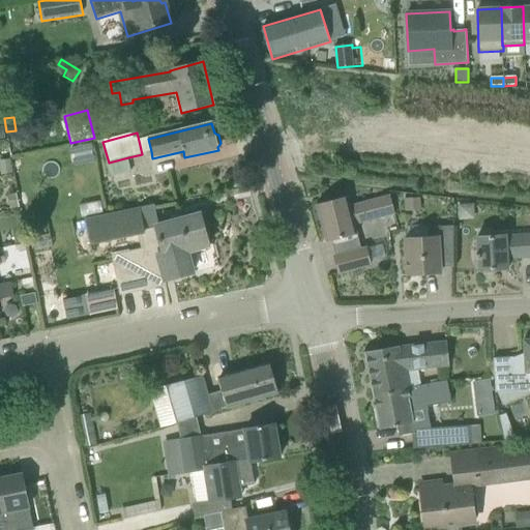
[(74,163),(88,162),(87,145),(72,145),(74,163)]
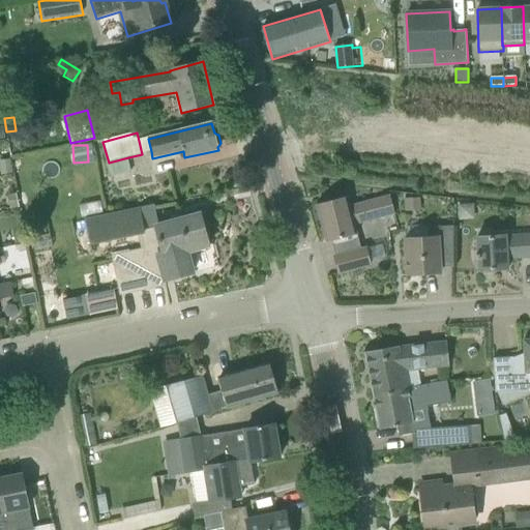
[(7,196),(10,210),(20,209),(17,195),(7,196)]
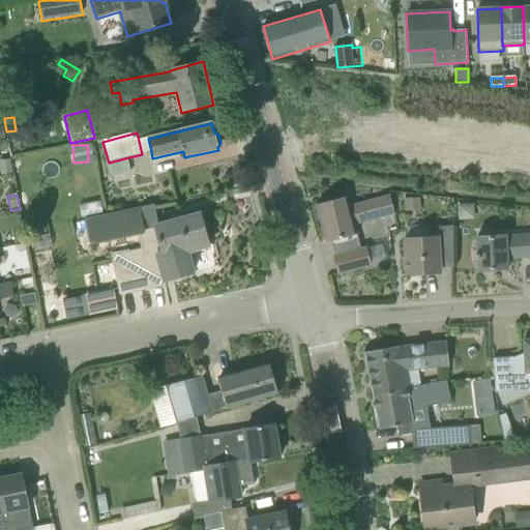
[(394,215),(390,197),(350,207),(348,197),(316,205),(326,242),(357,234),(355,226),(394,215)]
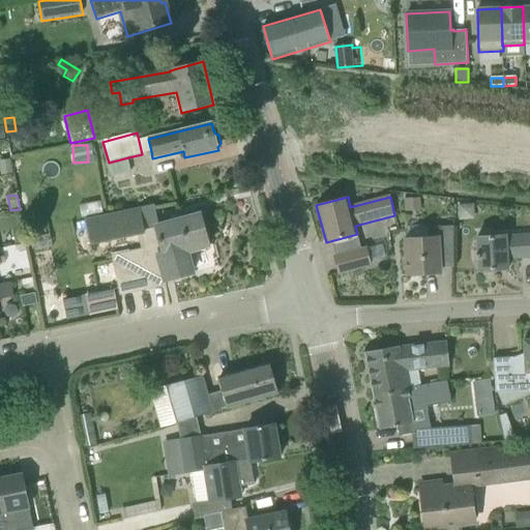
[(421,199),(404,199),(405,212),(421,211),(421,199)]
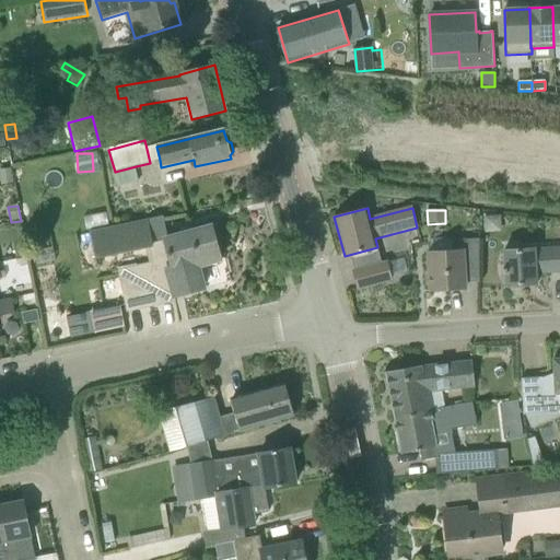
[(166,259),(174,298),(203,289),(197,263),(219,256),(220,261),(221,260),(212,226),(166,240),(163,217),(90,231),(95,260),(148,251),(151,264),(166,259)]
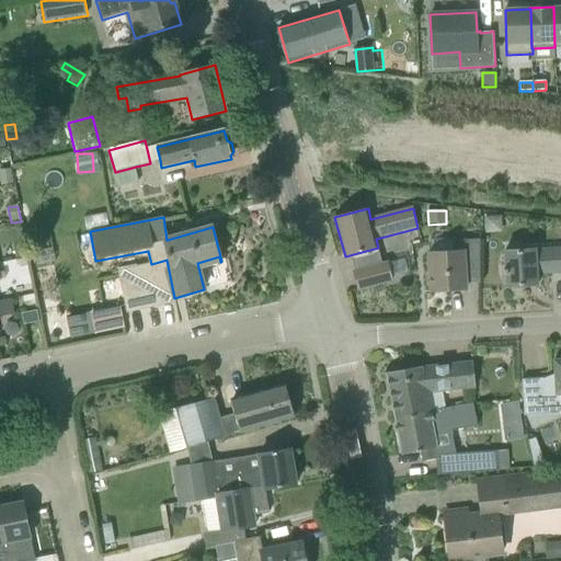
[(484,217),(485,235),(502,233),(501,217),(484,217)]
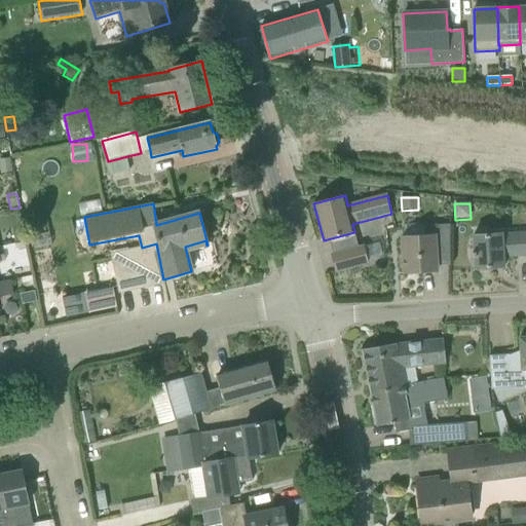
[(450,259),(450,225),(424,226),(425,236),(403,237),(404,258),(400,259),(401,268),(404,268),(405,273),(437,271),(437,260),(450,259)]
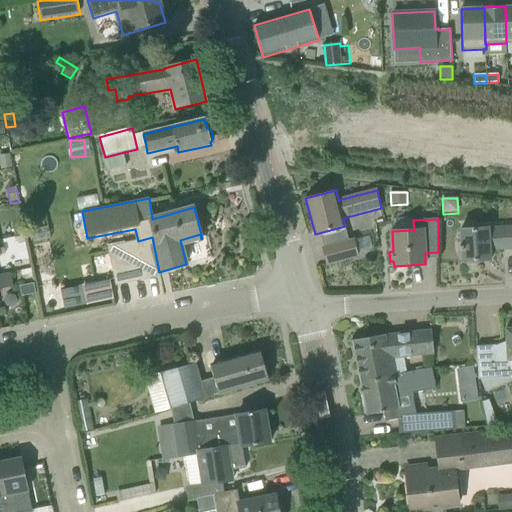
[(13,226),(15,237),(25,235),(23,224),(13,226)]
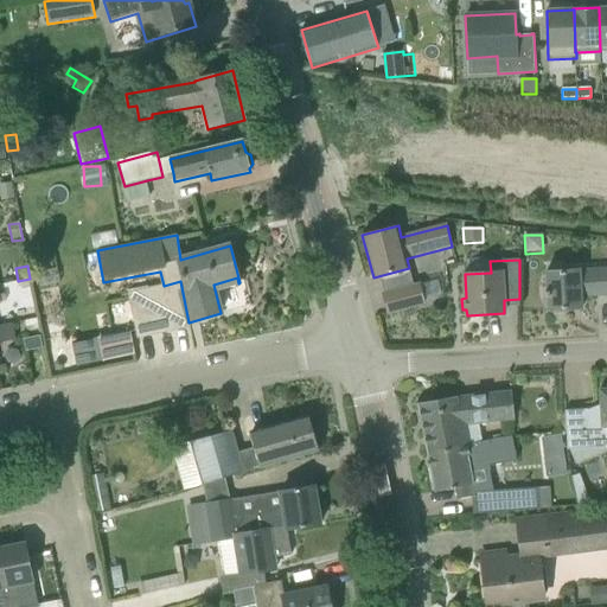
[(545,273),(548,311),(582,308),(582,298),(606,295),(606,269),(580,272),(580,270),(545,273)]
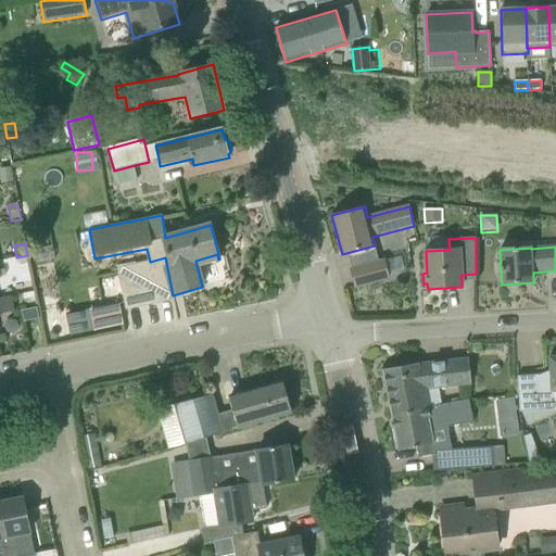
[(126,311),(174,300),(173,295),(165,257),(150,262),(117,268),(126,311)]
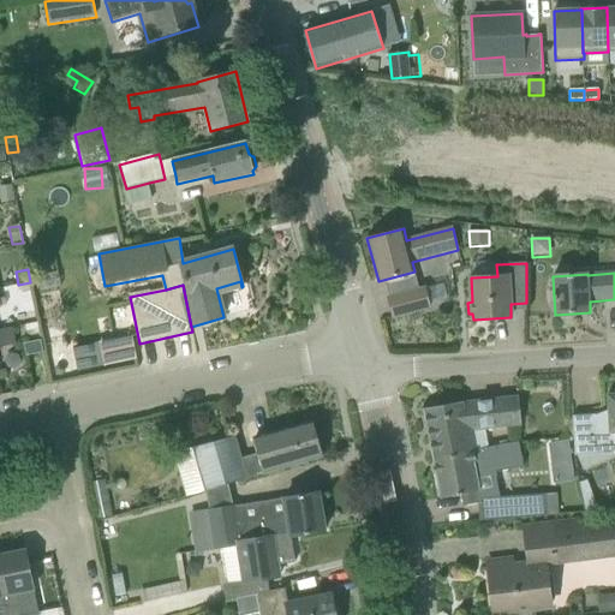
[(425,290),(388,299),(393,317),(430,308),(425,290)]
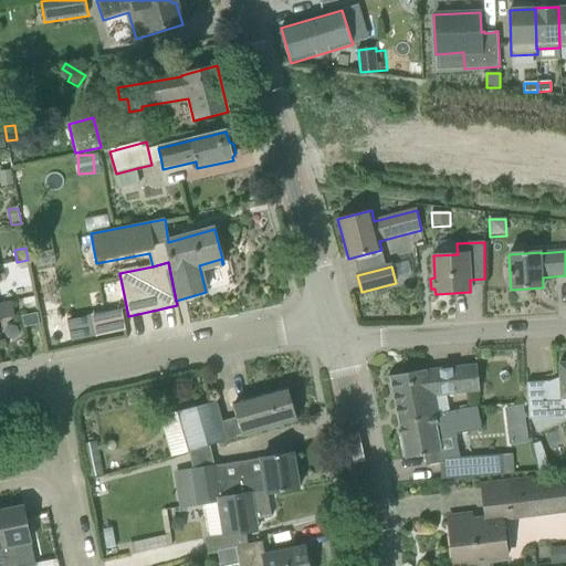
[(25,311),(37,308),(34,297),(23,301),(25,311)]
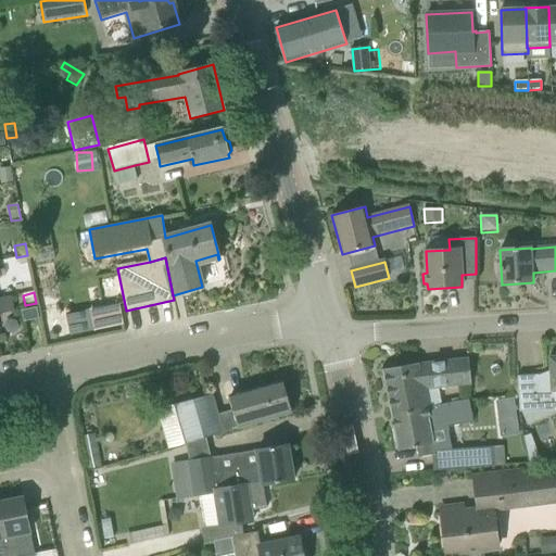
[(0,313),(14,311),(12,297),(0,299),(0,313)]
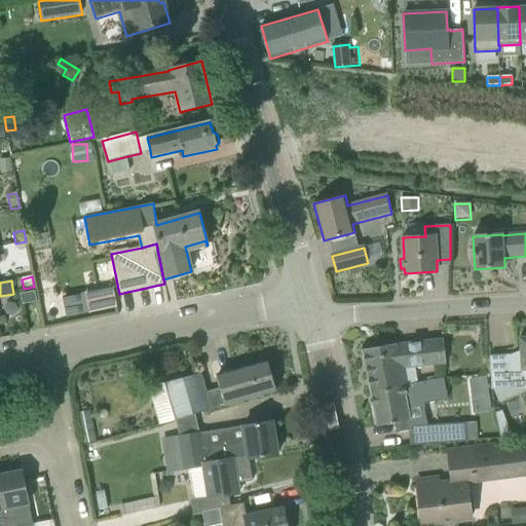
[(21,294),(23,305),(37,302),(35,291),(21,294)]
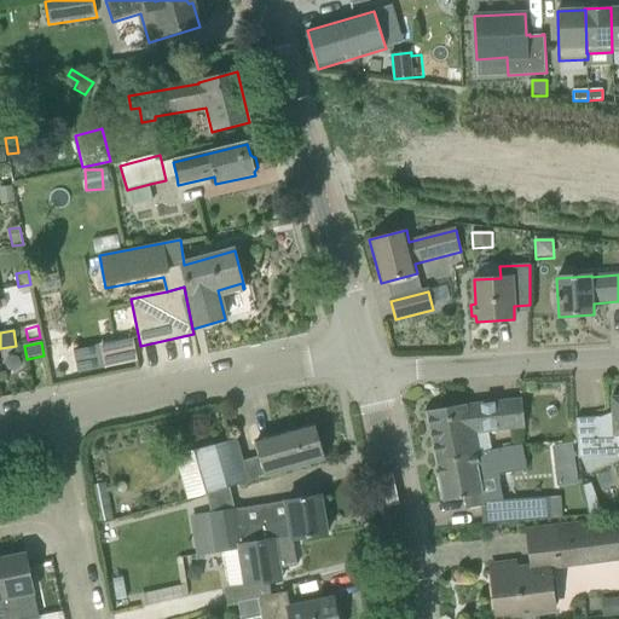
[(104,366),(100,345),(73,351),(77,375),(105,369),(104,366)]
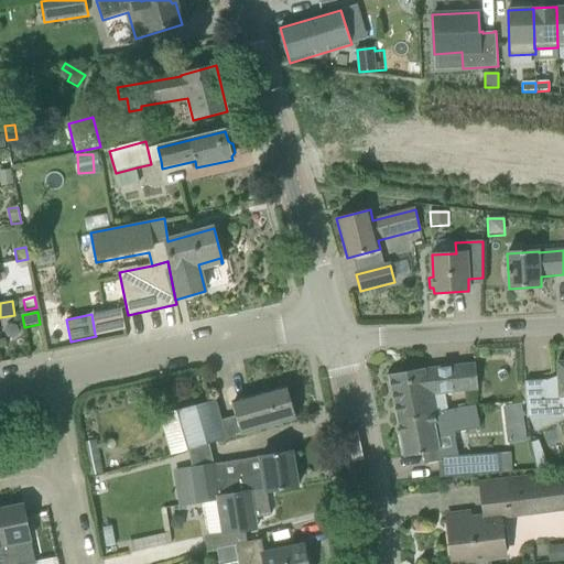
[(538,381),(524,382),(527,418),(561,416),(562,420),(563,419),(563,361),(557,362),(559,381),(544,382),(539,384),(538,381)]
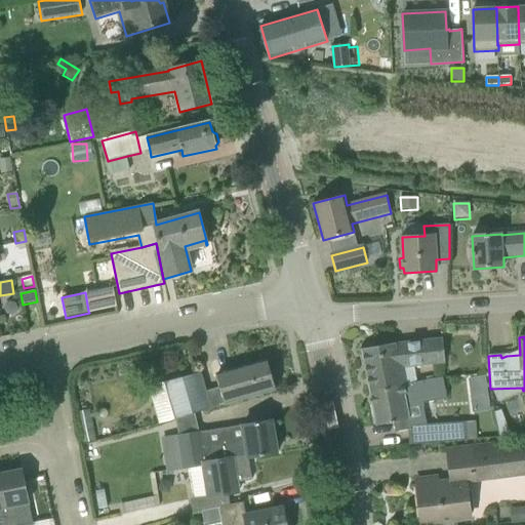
[(405,368),(445,363),(442,338),(441,338),(396,344),(395,345),(395,344),(362,350),(370,392),(403,386),(402,385),(407,384),(405,368)]
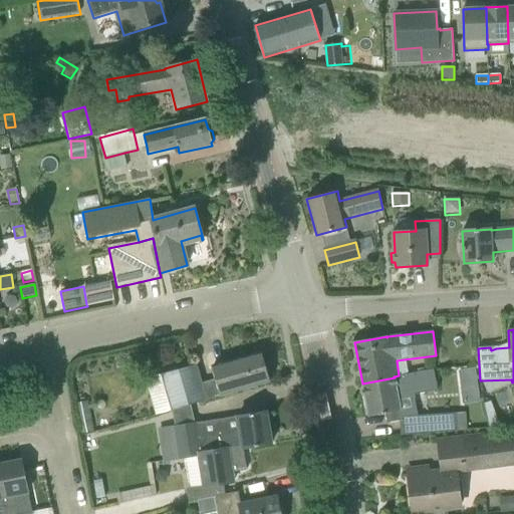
[(162,375),(171,411),(237,393),(236,390),(269,381),(261,353),(227,362),(228,363),(212,367),(216,379),(202,383),(200,376),(193,365),(162,375)]
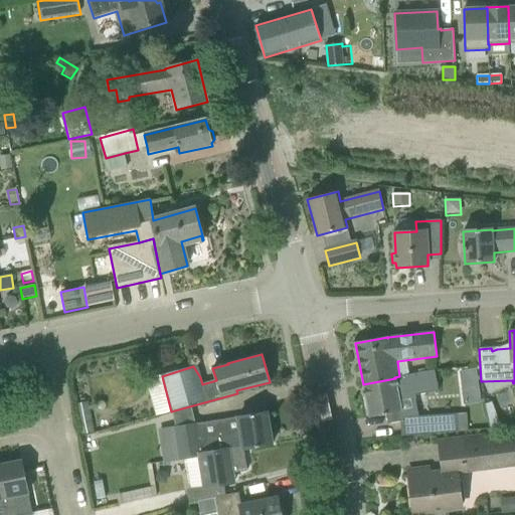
[(462,387),(478,385),(476,369),(460,371),(462,387)]
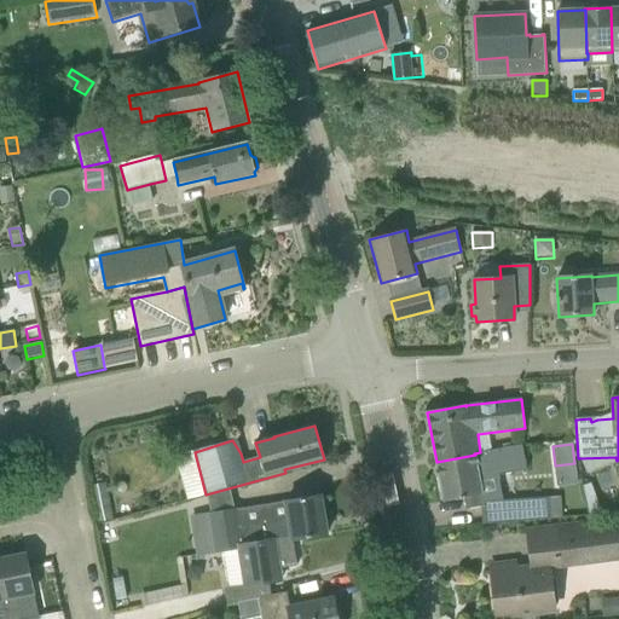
[(491,451),(480,452),(474,453),(475,455),(437,462),(444,502),(464,498),(467,510),(481,507),(485,507),(480,482),(492,480),(491,475),(497,474),(498,476),(527,470),(522,446),(491,451)]
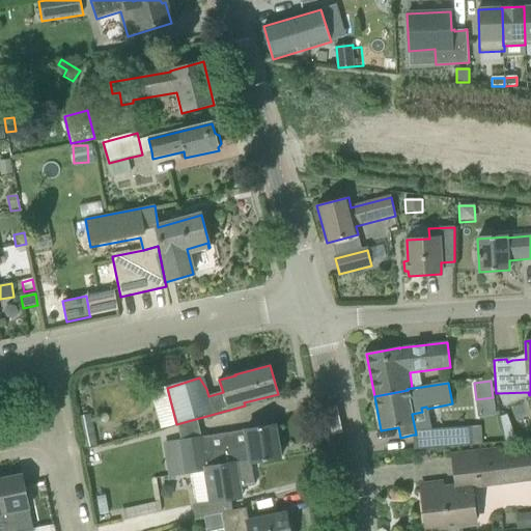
[(530,408),(530,407),(499,413),(503,435),(530,429),(530,408)]
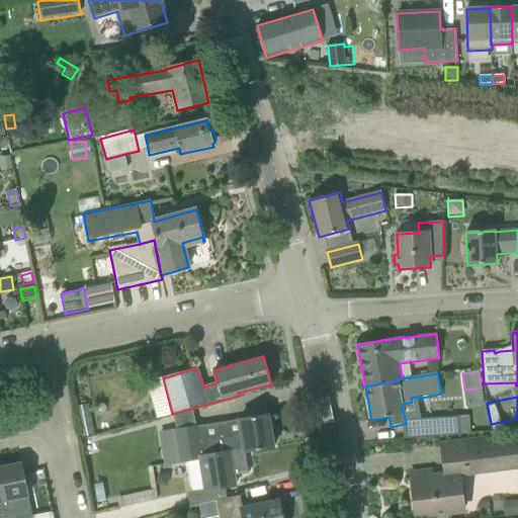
[(80,431),(93,428),(89,405),(76,407),(80,431)]
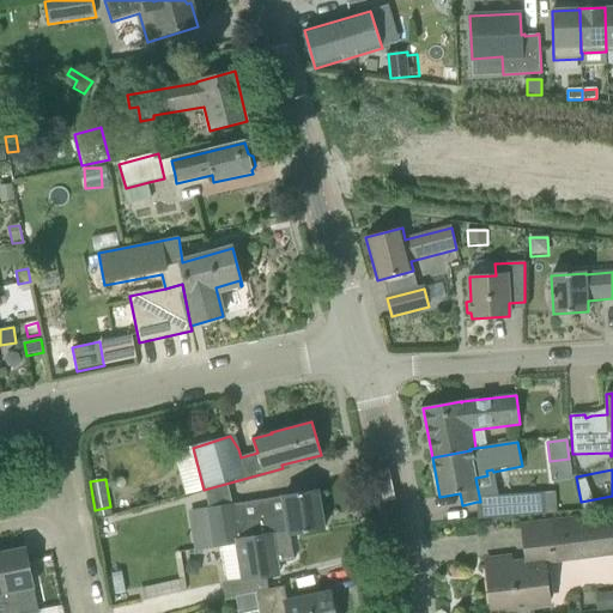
[(212,547),(220,546),(250,541),(249,538),(262,536),(290,533),(290,535),(325,529),(317,491),(285,497),(287,515),(241,522),(237,504),(206,509),(212,547)]
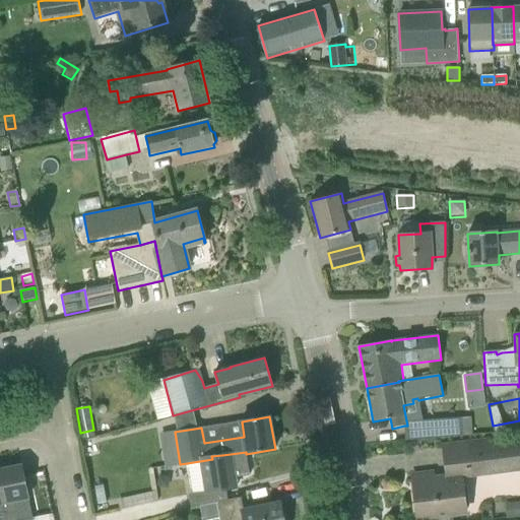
[(471,417),(461,418),(462,428),(471,427),(471,417)]
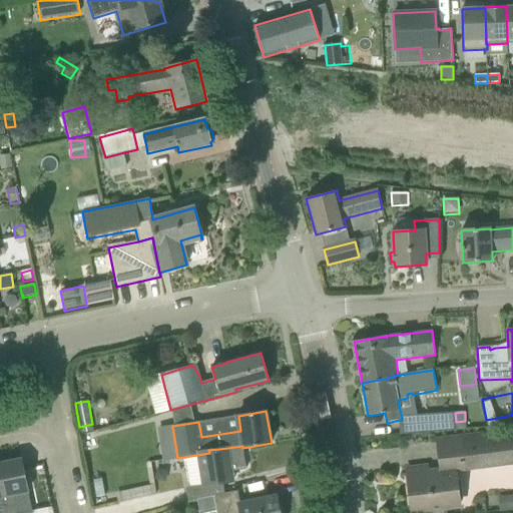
[(455,413),(431,414),(432,432),(456,431),(456,422),(455,413)]
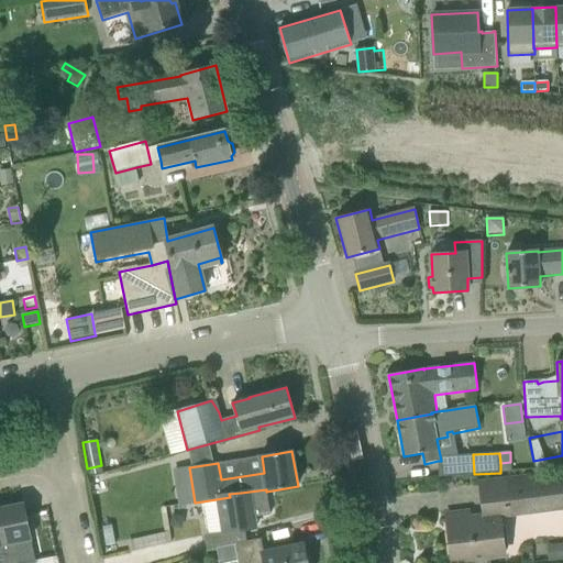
[(468,512),(446,515),(452,562),(504,555),(499,520),(562,511),(562,473),(479,483),(484,517),(470,519),(468,512)]
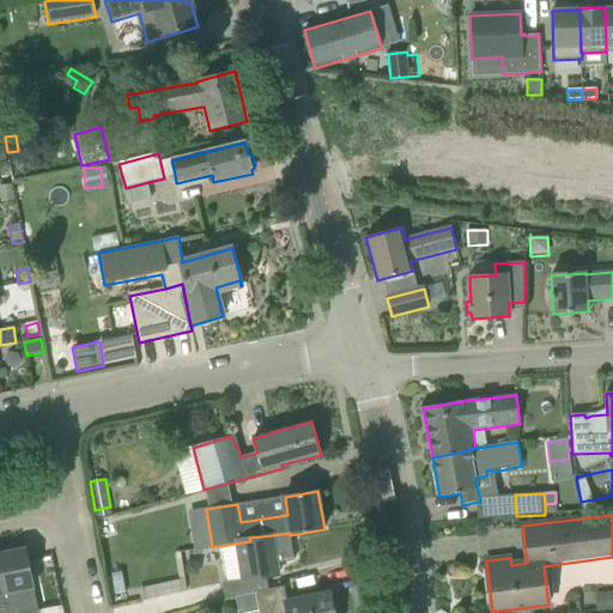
[(250,541),(220,546),(226,583),(268,577),(266,565),(295,560),(290,535),(290,533),(262,536),(249,538),(250,541)]
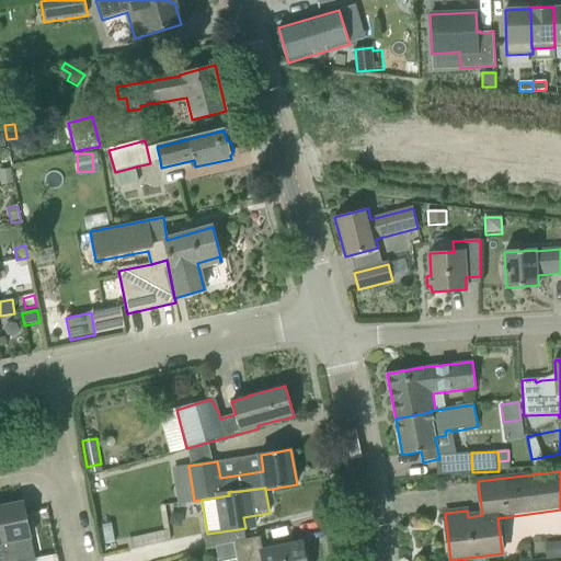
[(24,503),(0,507),(0,533),(6,560),(35,560),(35,559),(25,560),(20,560),(16,540),(31,538),(24,503)]
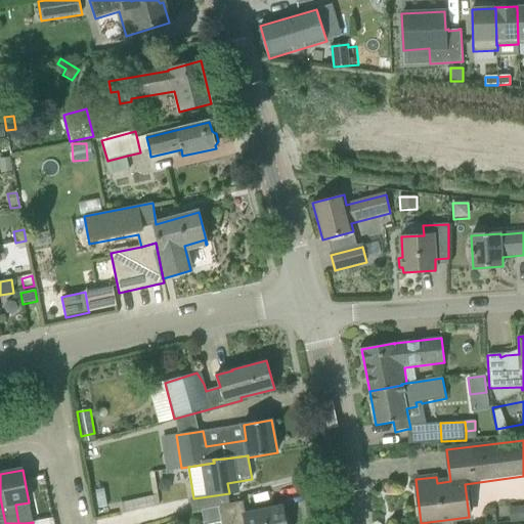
[(25,480),(27,490),(45,486),(43,476),(25,480)]
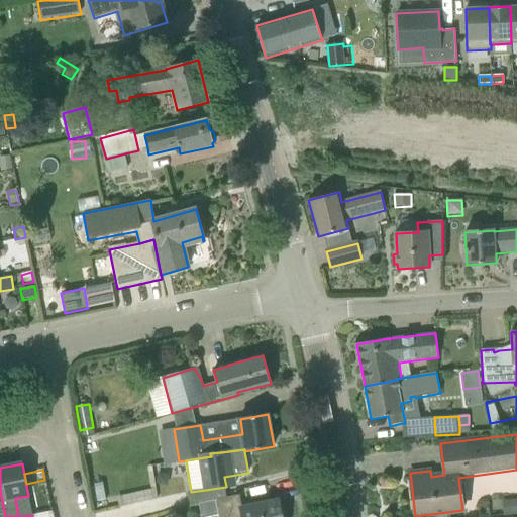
[(282,516),(279,500),(242,509),(239,495),(215,500),(218,515),(218,516),(282,516)]
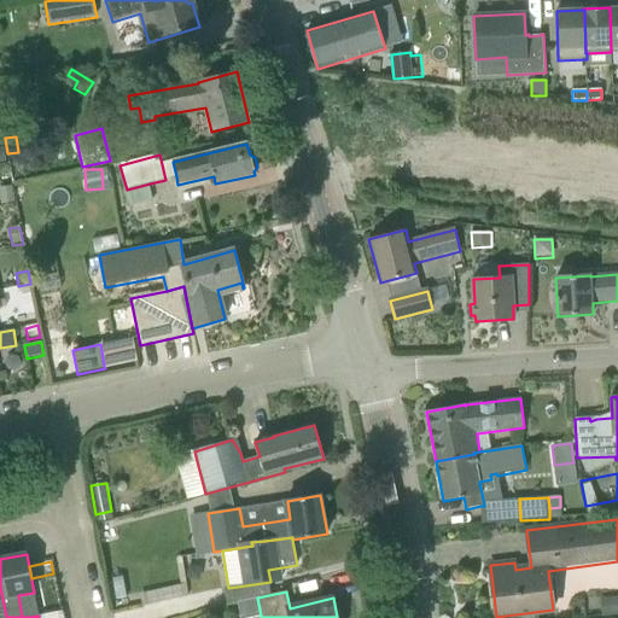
[(617,593),(598,595),(599,614),(617,612),(617,593)]
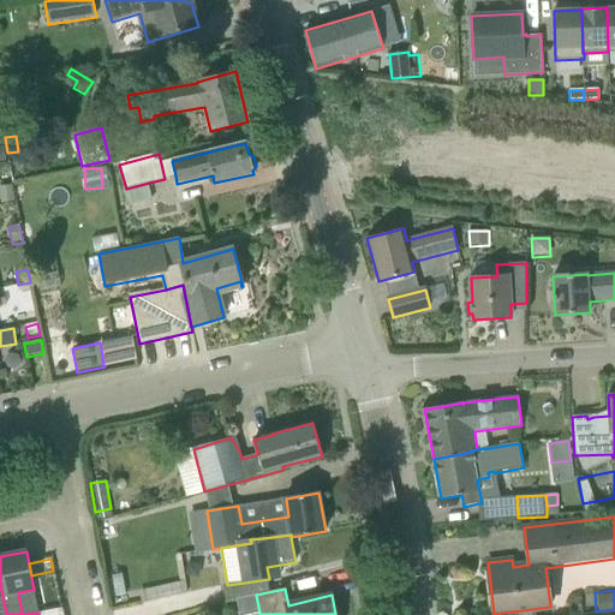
[(239,614),(248,614),(260,613),(256,595),(237,599),(239,614)]
